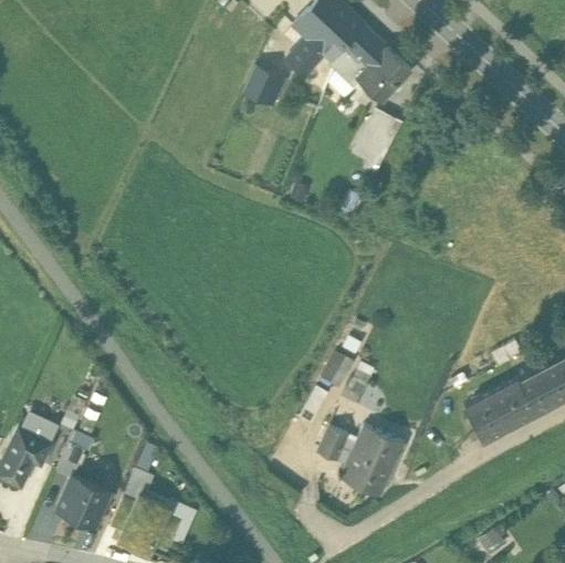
[(333,0),(320,0),(294,28),(307,41),(288,61),(303,75),(323,54),(330,60),(326,62),(333,69),(343,43),(361,25),(333,0)]
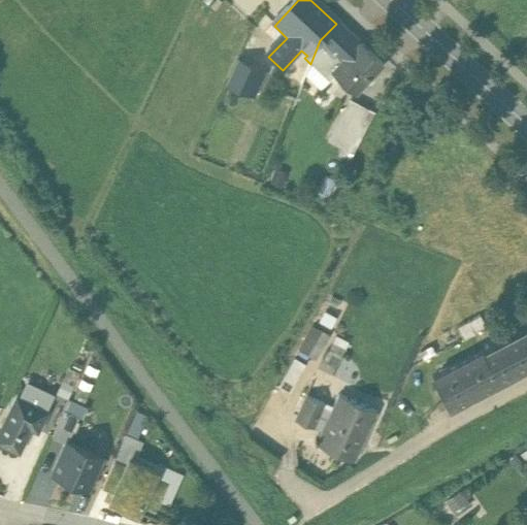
[(336,24),(320,40),(310,64),(327,79),(331,75),(353,95),(381,65),(336,24)]
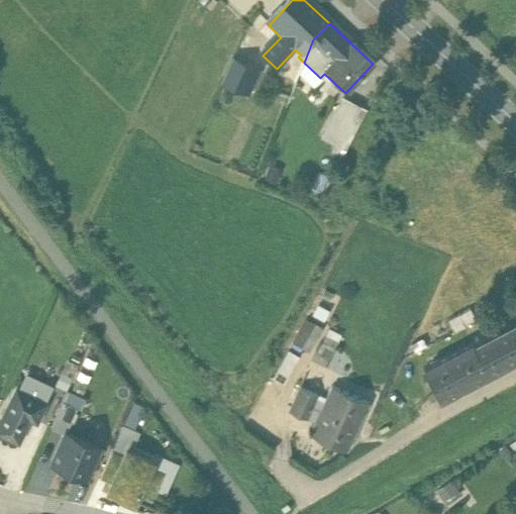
[(304,63),(297,60),(286,88),(293,91),(304,63)]
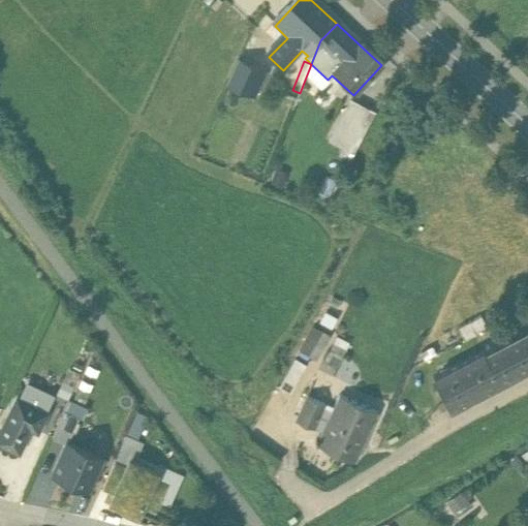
[(260,72),(240,63),(229,86),(249,95),(260,72)]
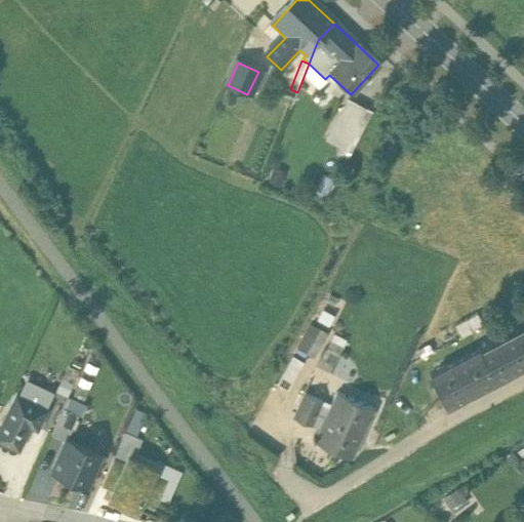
[(351,154),(370,111),(344,98),(324,142),(351,154)]
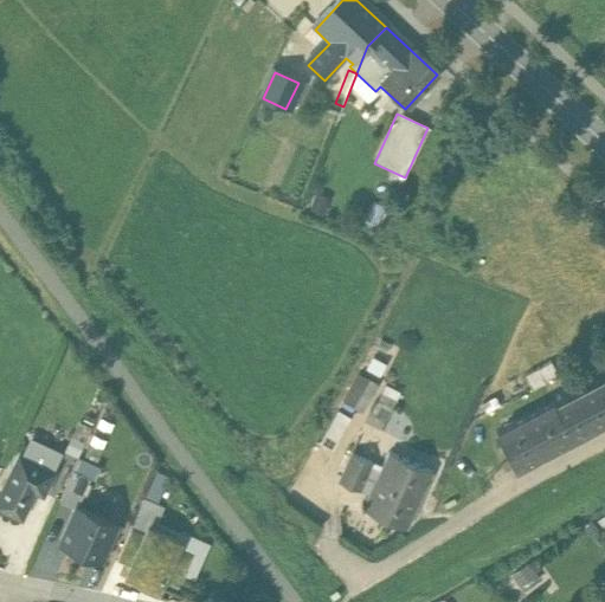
[(526,376),(532,388),(557,375),(551,363),(526,376)]
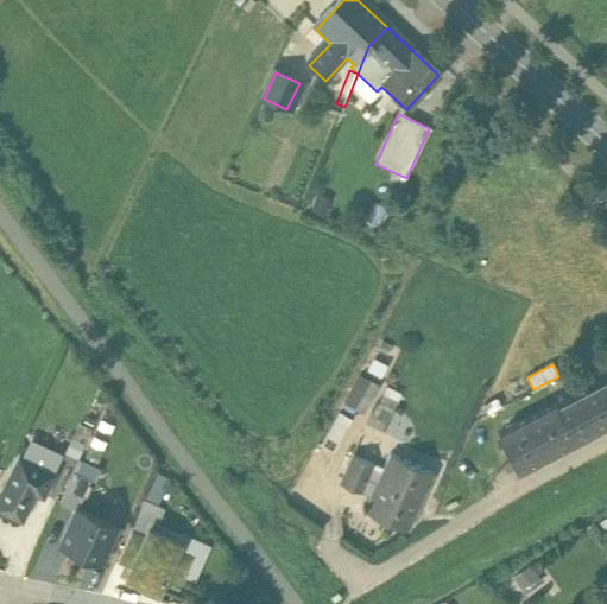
[(606,376),(556,404),(555,402),(497,432),(516,469),(606,420),(606,376)]
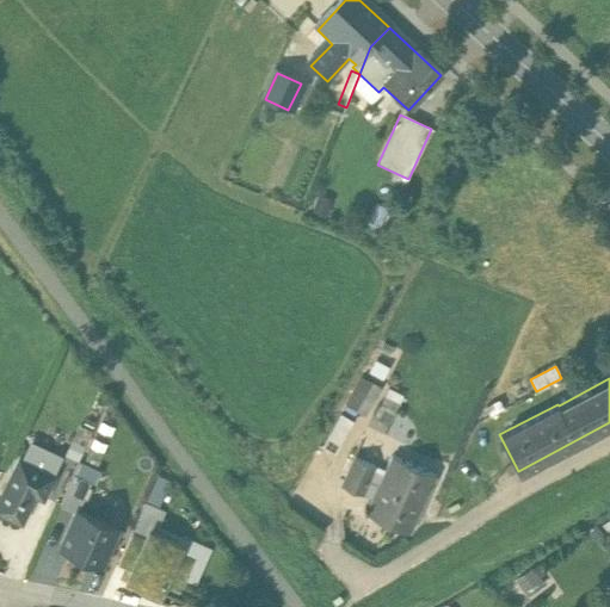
[(368,384),(351,410),(363,417),(380,391),(368,384)]
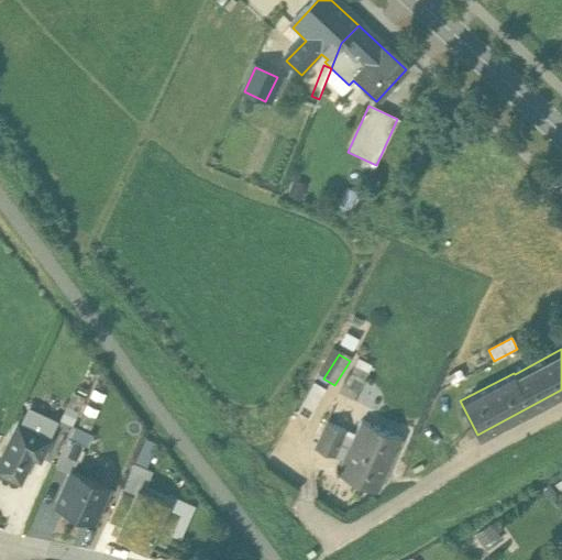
[(355,359),(343,383),(356,390),(368,365),(355,359)]
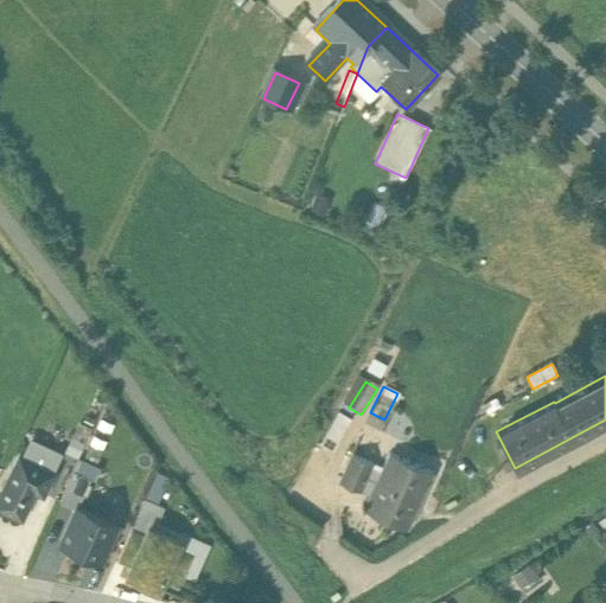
[(337,412),(319,444),(332,451),(350,419),(337,412)]
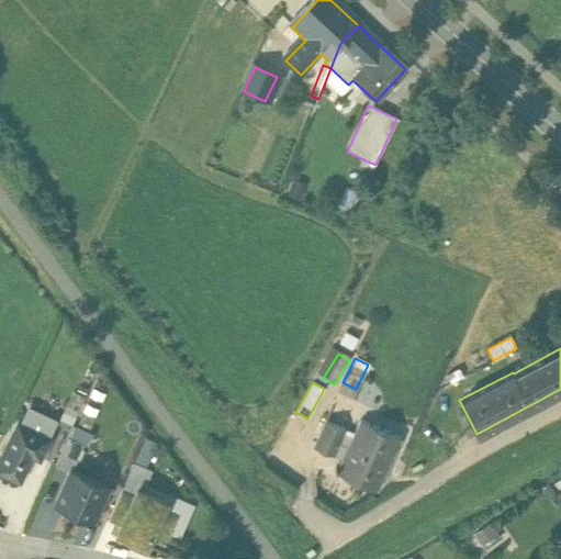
[(340,434),(324,426),(313,450),(329,458),(332,454),(344,459),(351,444),(339,438),(340,434)]
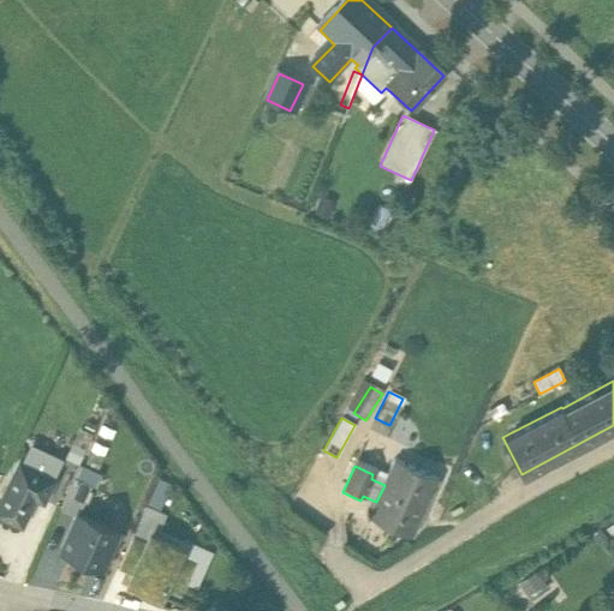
[(436,485),(393,466),(385,485),(376,502),(368,521),(411,541),(436,485)]
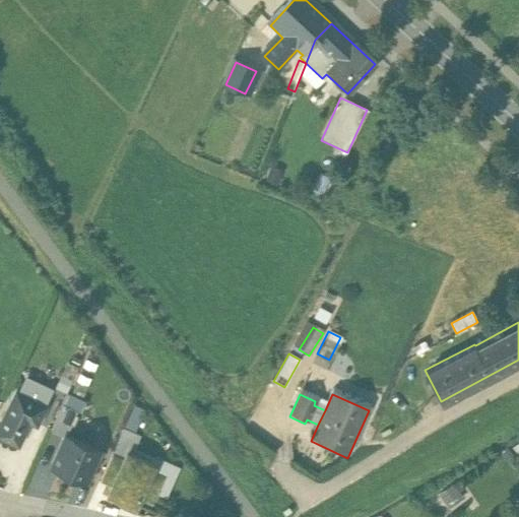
[(47,410),(15,395),(0,427),(0,436),(18,445),(29,422),(40,427),(47,410)]
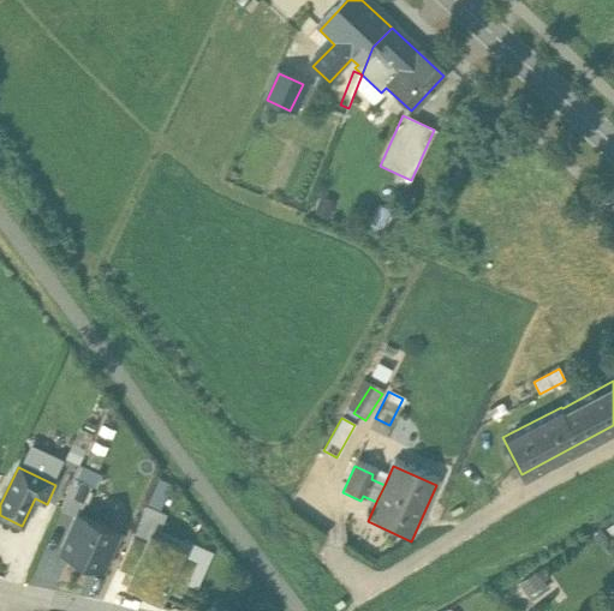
[(89,486),(73,479),(60,508),(75,515),(77,515),(89,486)]
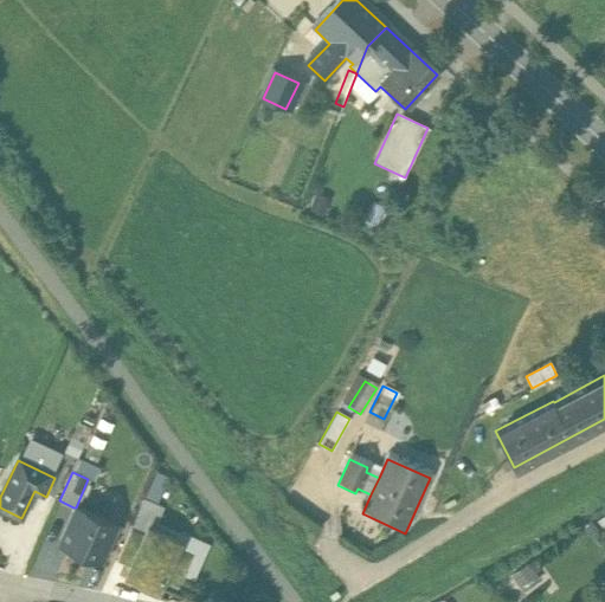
[(455,505),(452,500),(443,506),(445,510),(455,505)]
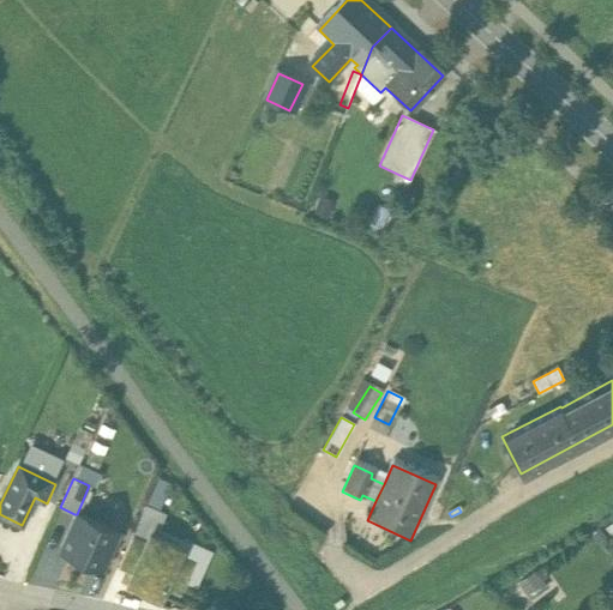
[(77,514),(74,514),(58,550),(97,568),(114,532),(77,514)]
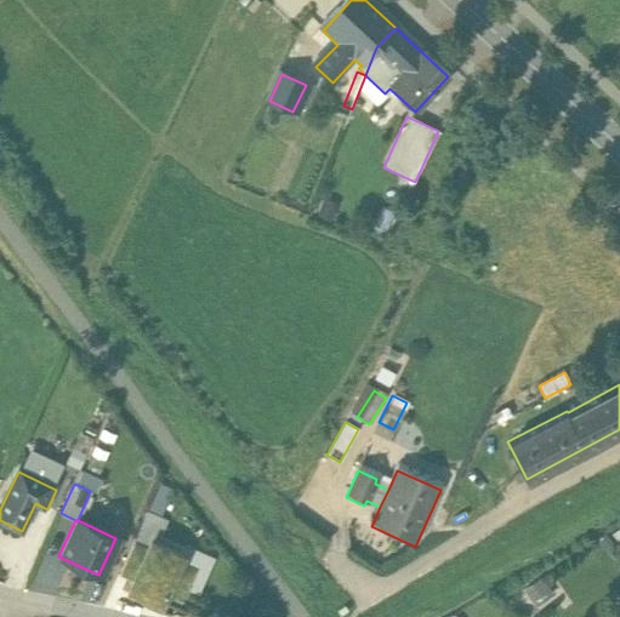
[(128,590),(161,605),(166,594),(180,565),(183,556),(151,542),(146,552),(134,580),(128,590)]
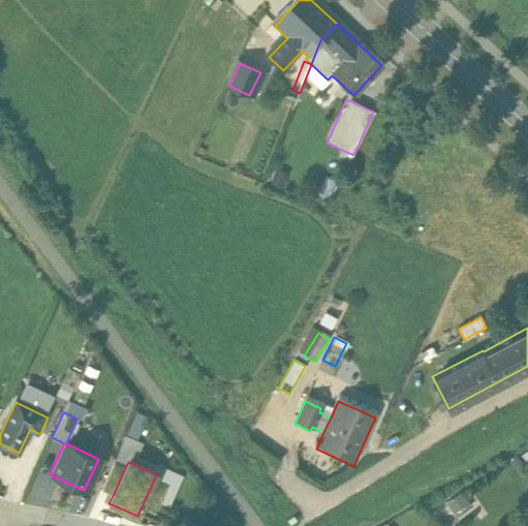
[(114,494),(124,470),(113,465),(101,489),(114,494)]
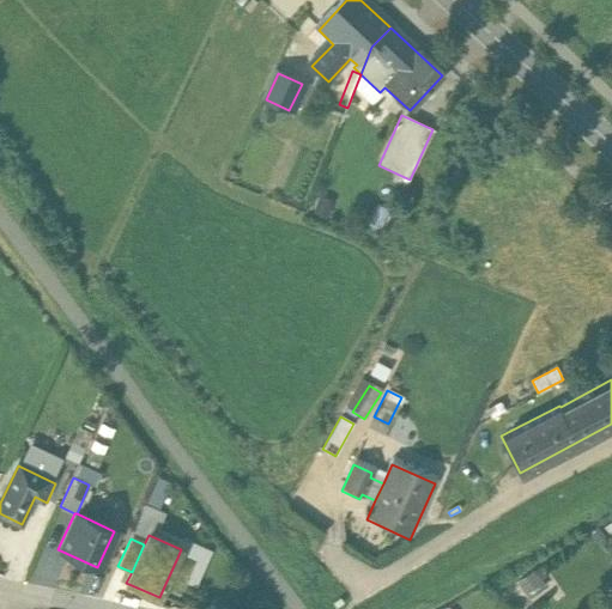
[(177,558),(164,586),(177,592),(191,564),(177,558)]
